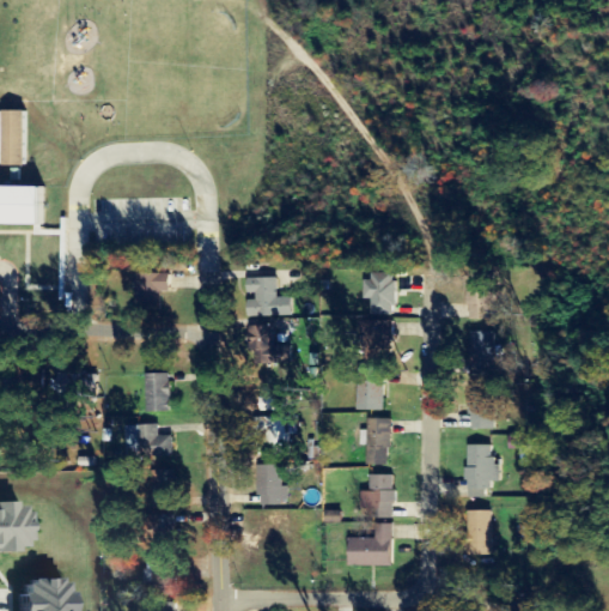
[(4,110),(4,164),(26,164),(26,110),(4,110)]
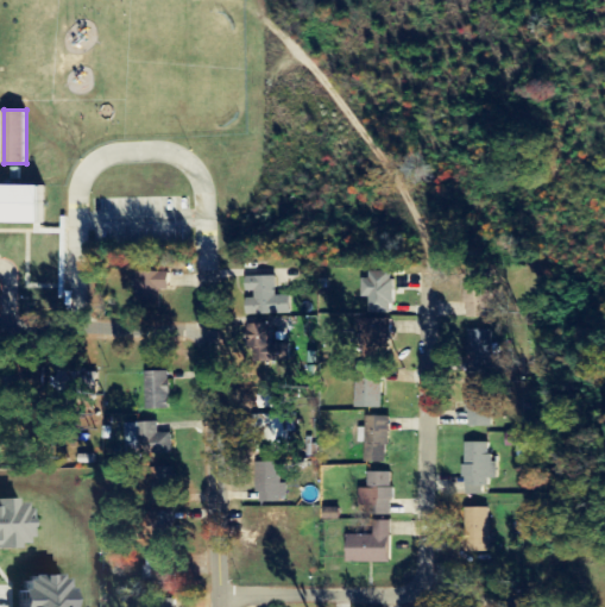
[(0,223),(49,224),(50,186),(0,185),(0,223)]
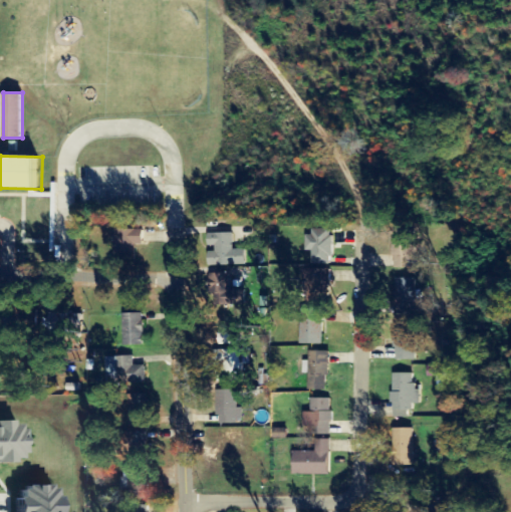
[(331,262),(330,228),(310,228),(310,234),(303,234),(303,249),(309,249),(310,263),(331,262)]
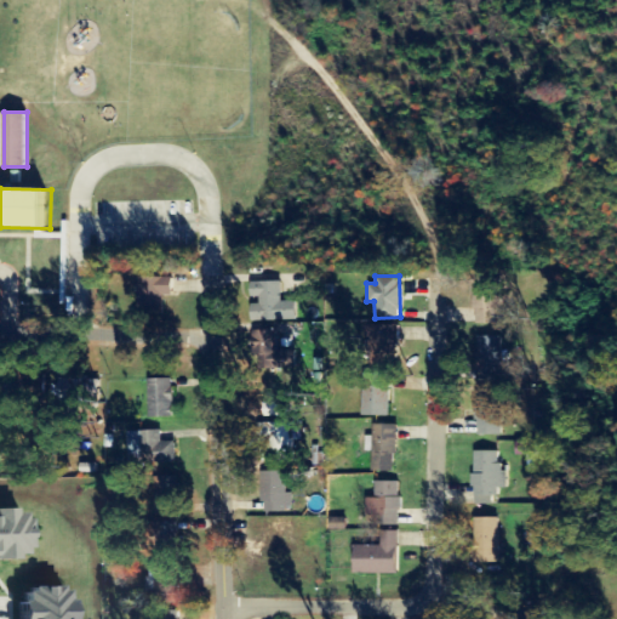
[(136,310),(164,311),(164,293),(170,294),(170,278),(137,278),(136,310)]
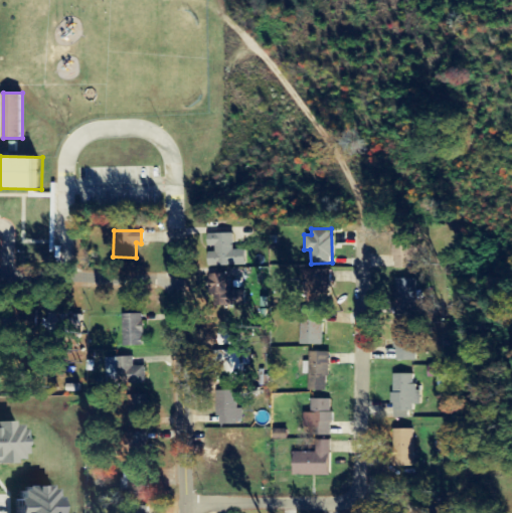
[(246,264),(246,247),(232,248),(232,231),(209,232),(210,265),(246,264)]
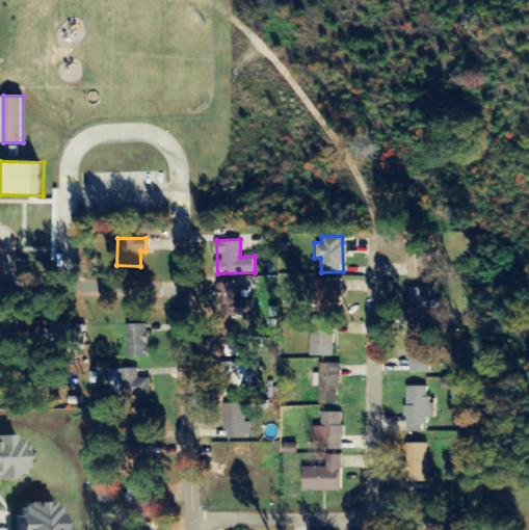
[(321,305),(340,306),(341,277),(322,276),(321,305)]
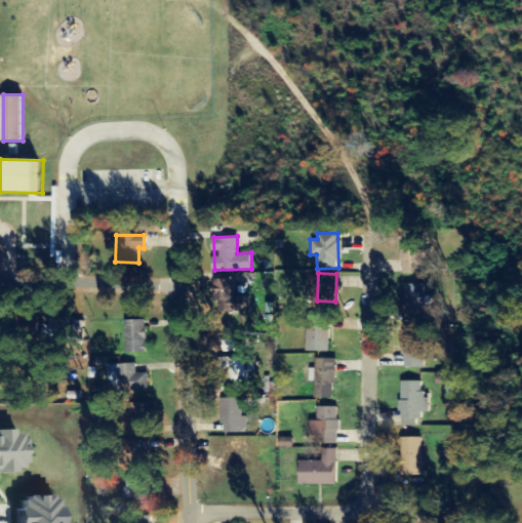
[(212,278),(213,310),(250,310),(250,294),(234,294),(233,278),(212,278)]
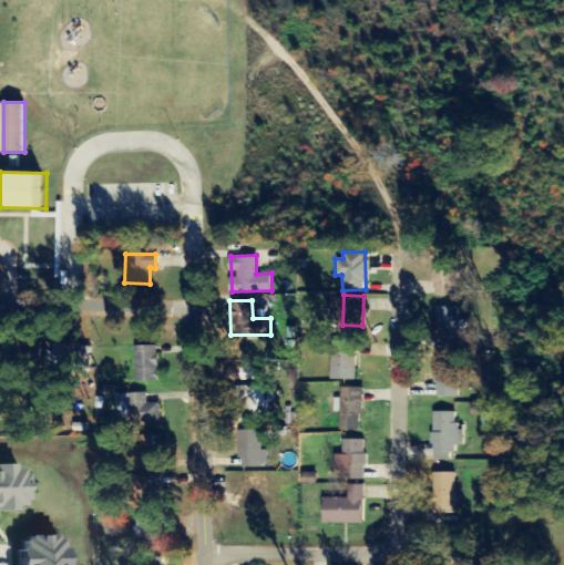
[(458,306),(434,305),(432,345),(455,346),(458,306)]
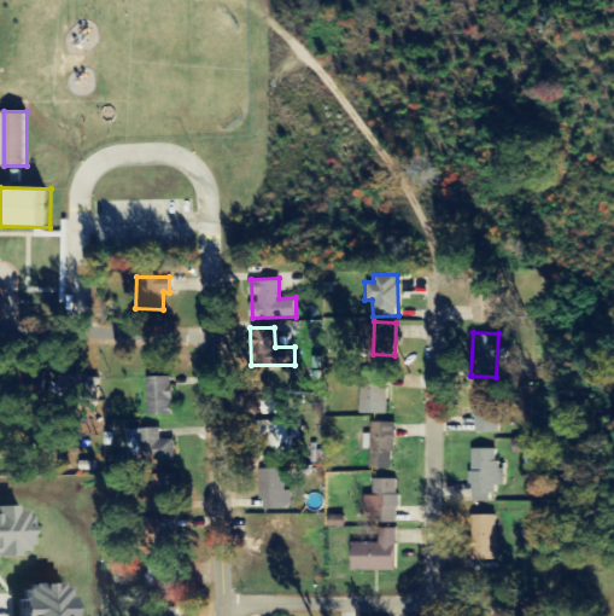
[(357,412),(386,413),(387,371),(358,370),(357,412)]
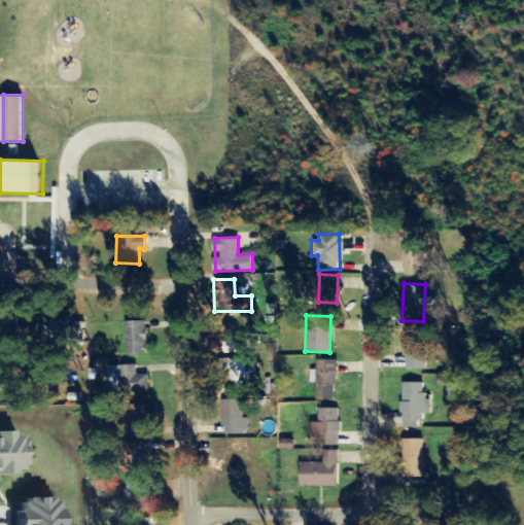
[(25,316),(4,316),(4,337),(24,338),(25,316)]
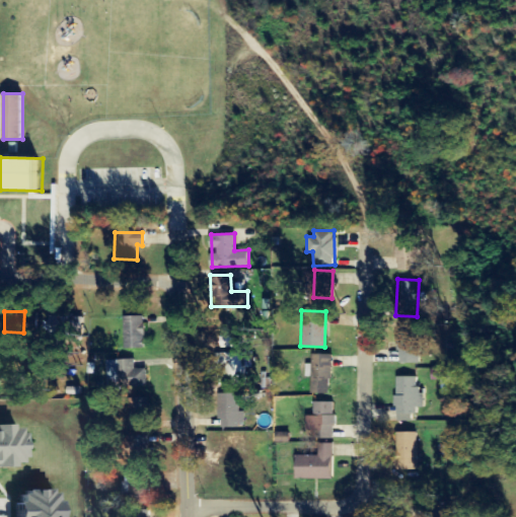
[(144,347),(144,314),(123,315),(124,347),(144,347)]
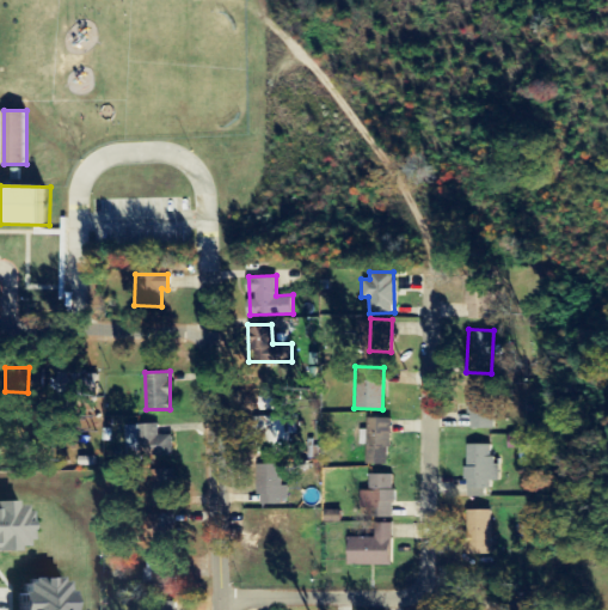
[(57,392),(99,394),(99,372),(59,372),(57,392)]
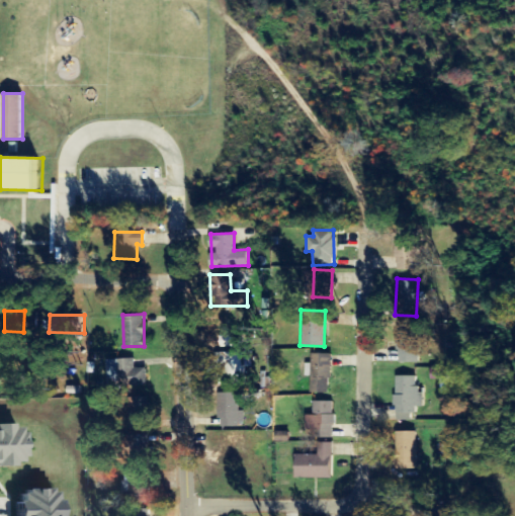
[(417,361),(416,325),(395,326),(397,361),(417,361)]
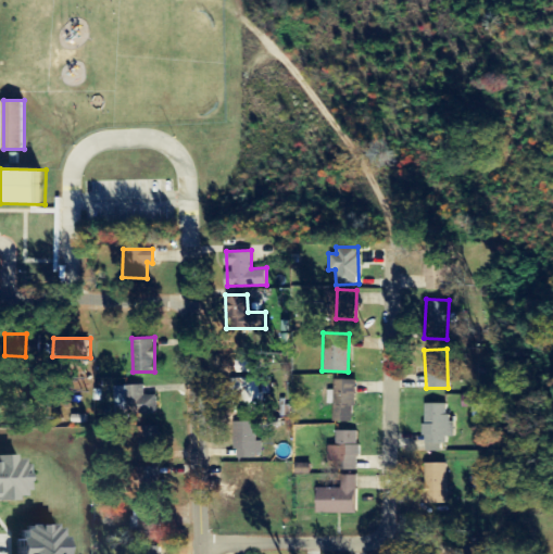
[(239,412),(264,411),(263,376),(230,377),(230,394),(239,394),(239,412)]
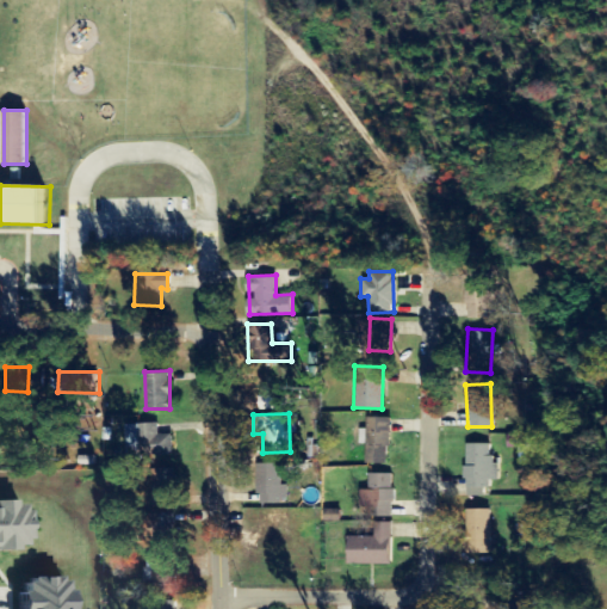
[(386,463),(389,417),(365,416),(364,463),(386,463)]
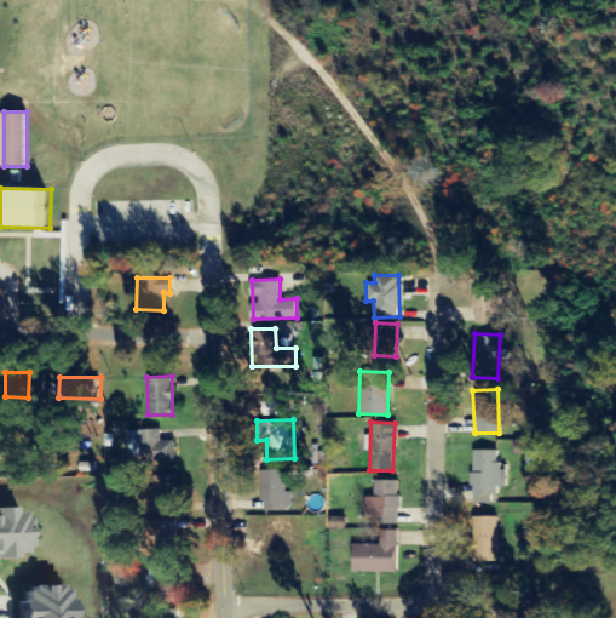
[(173,439),(160,439),(159,428),(138,429),(138,459),(174,458),(173,439)]
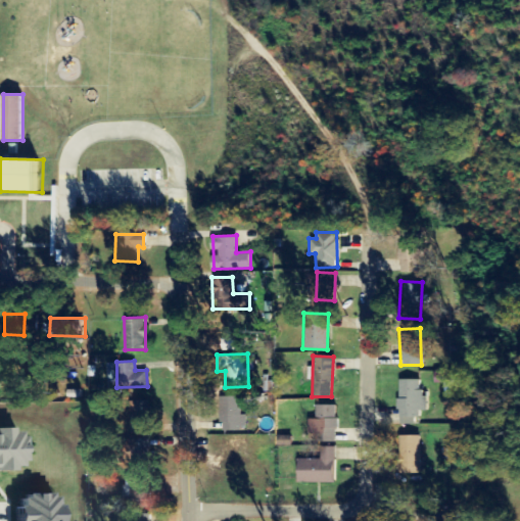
[(434,382),(452,382),(452,371),(434,371),(434,382)]
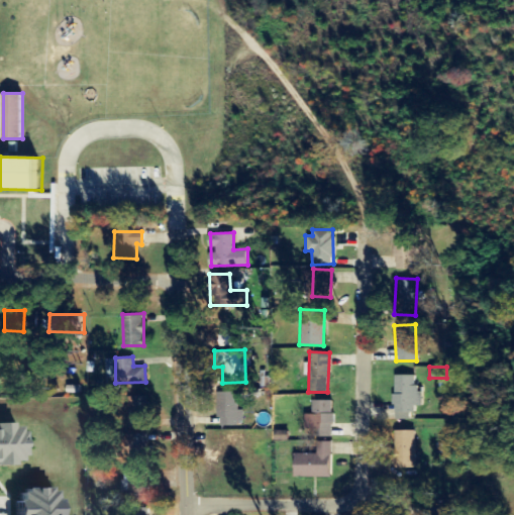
[(415,374),(393,374),(394,418),(411,418),(411,404),(422,404),(422,390),(415,390),(415,374)]
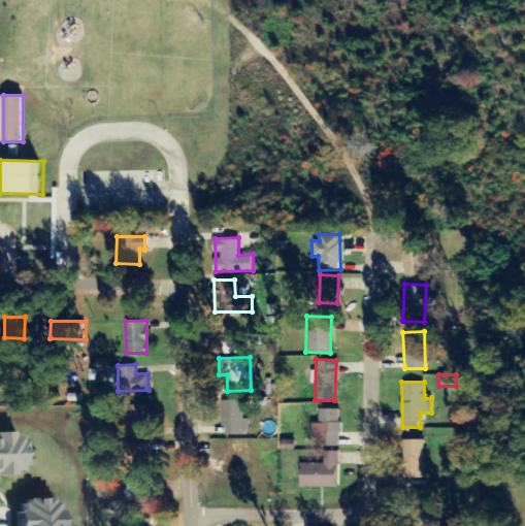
[(222,432),(249,432),(249,418),(243,418),(243,399),(221,399),(222,432)]
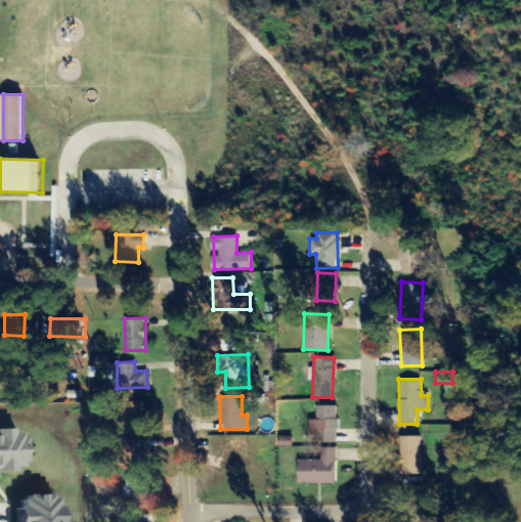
[(133,402),(132,433),(147,433),(148,402),(133,402)]
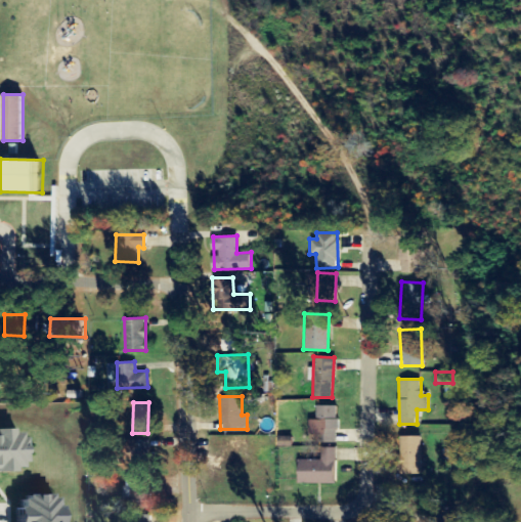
[(307,419),(307,441),(336,441),(337,405),(314,404),(314,419),(307,419)]
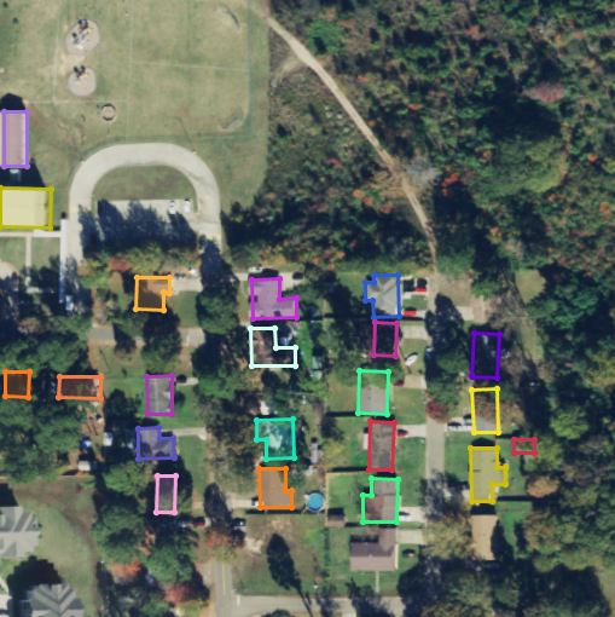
[(29,503),(0,505),(0,553),(32,552),(29,503)]
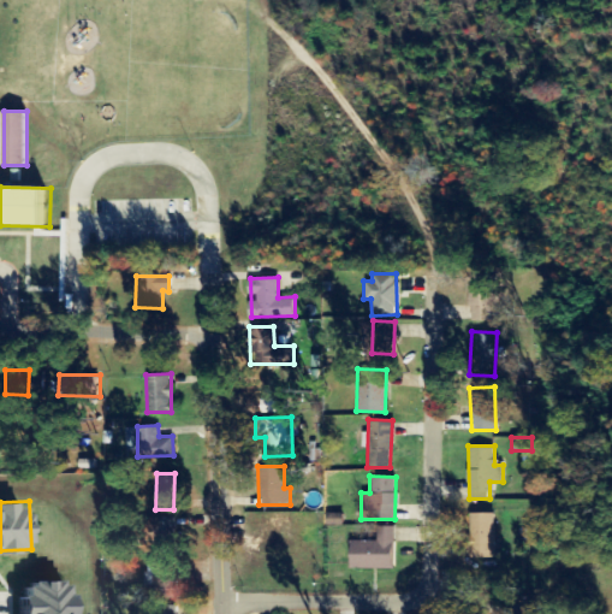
[(494,512),(469,512),(468,556),(493,556),(494,512)]
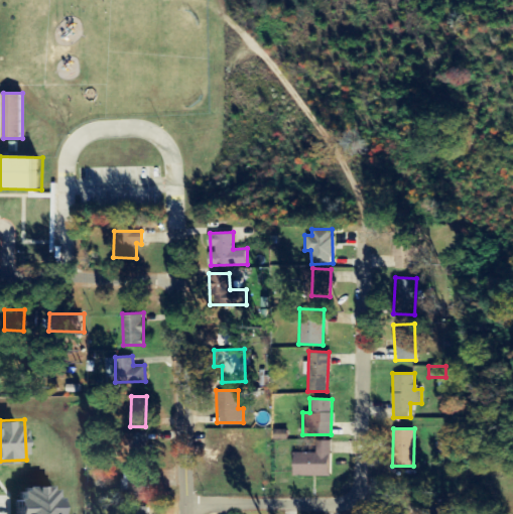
[(134,463),(150,462),(148,431),(132,432),(134,463)]
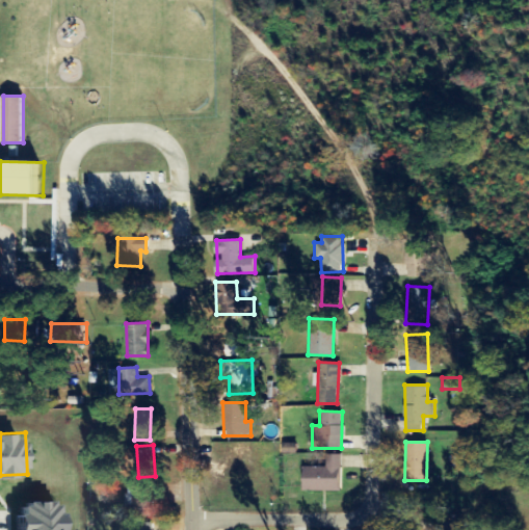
[(341,453),(325,453),(325,466),(302,466),(302,489),(340,489),(341,453)]
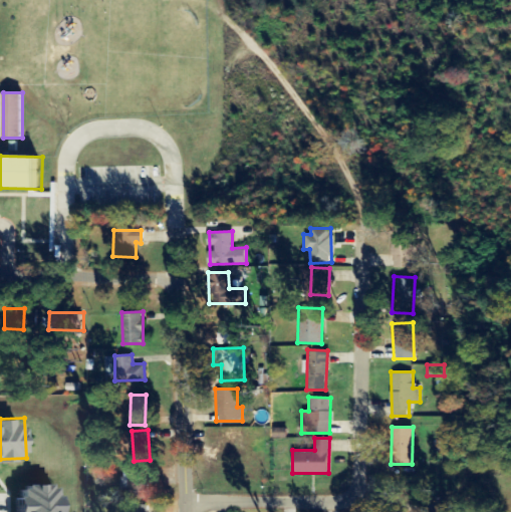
[(128,493),(125,511),(147,511),(149,490),(146,490),(147,468),(124,467),(122,493),(128,493)]
